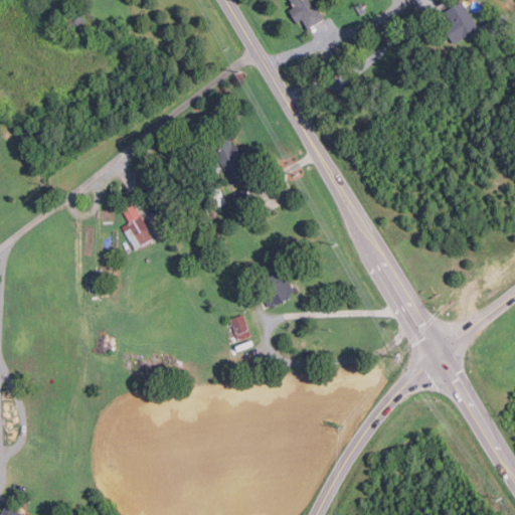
[(306,28),(300,18),(295,22),(288,10),(293,6),(289,0),(312,0),(323,18),(306,28)]
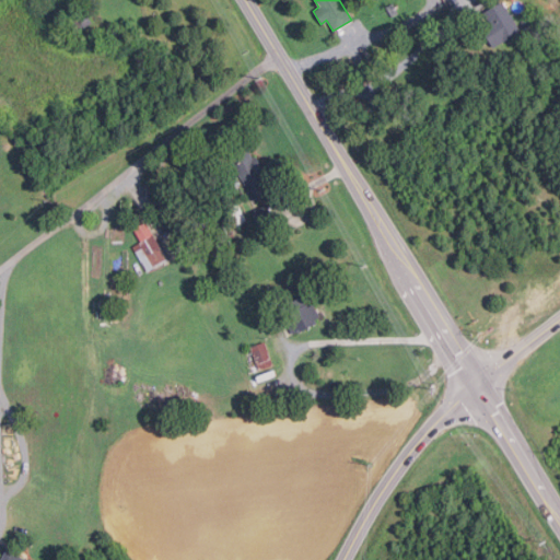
[(492,46),(480,26),(488,21),(482,12),(501,0),(520,28),(492,46)]
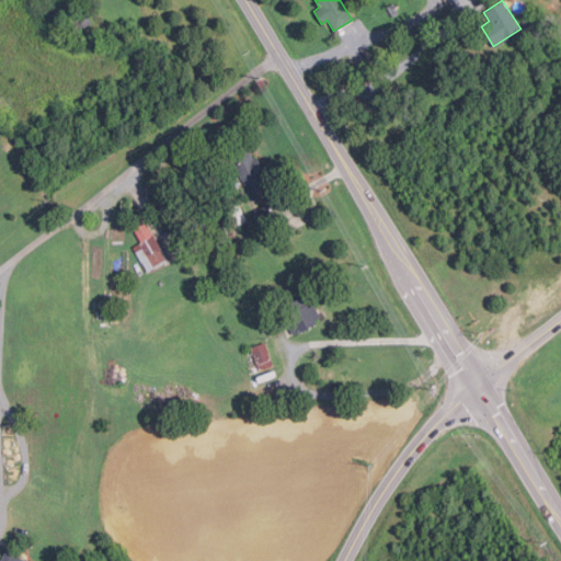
[(391,15),(386,7),(392,2),(398,12),(391,15)]
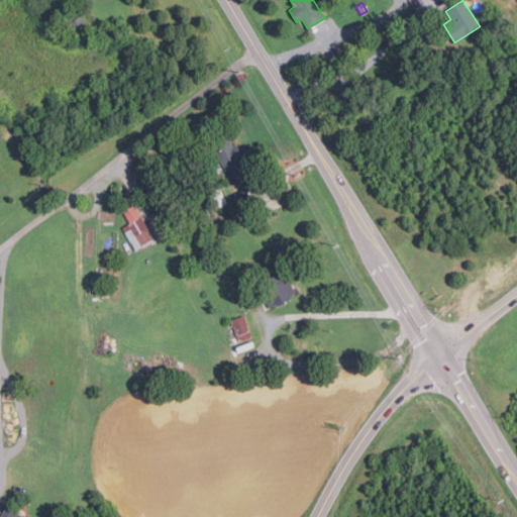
[(84,19),(76,24),(71,16),(79,11),(84,19)]
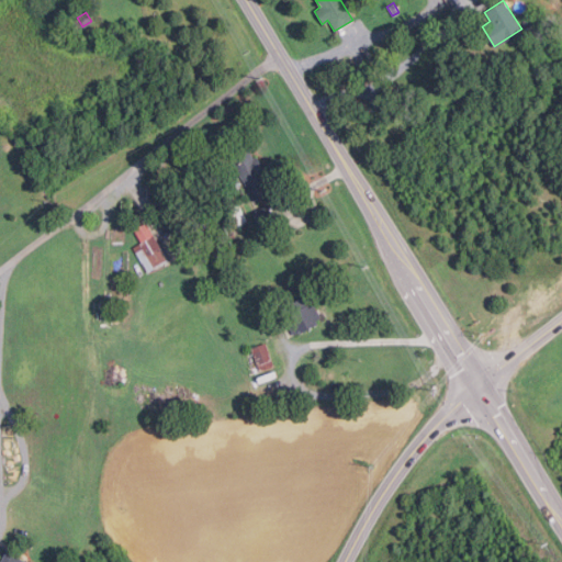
[(254,202),(228,155),(246,145),(253,158),(256,156),(263,169),(260,171),(271,193),(254,202)]
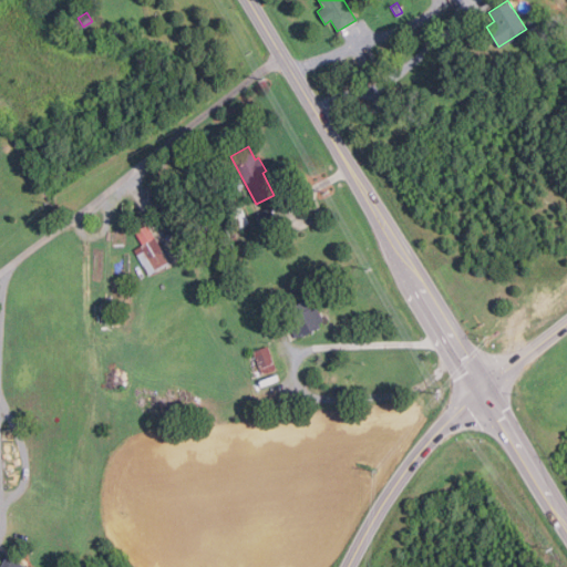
[(264,229),(254,214),(269,205),(278,220),(264,229)]
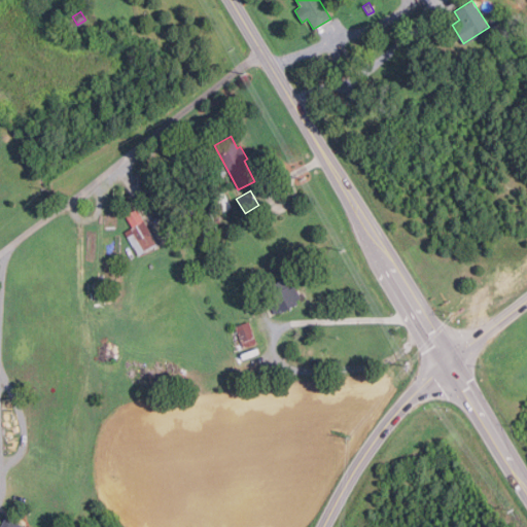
[(224,191),(231,208),(220,212),(214,195),(224,191)]
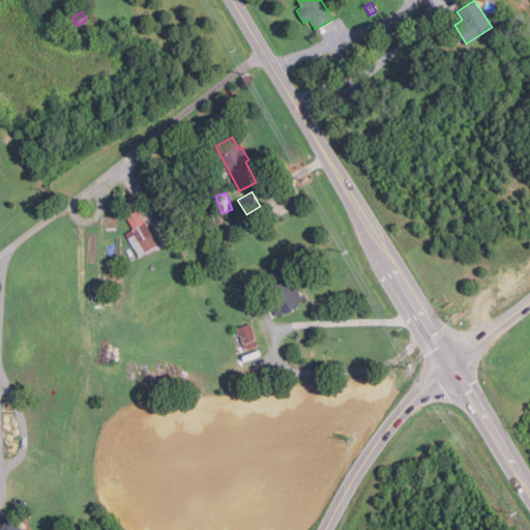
[(138,256),(124,233),(133,229),(125,216),(137,209),(157,244),(138,256)]
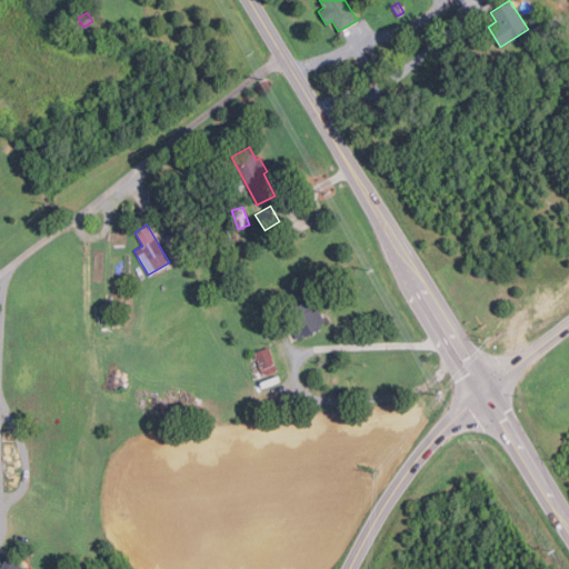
[(297,339),(285,316),(290,312),(288,309),(306,300),(309,308),(311,307),(313,310),(318,308),(325,320),(319,322),(321,328),(297,339)]
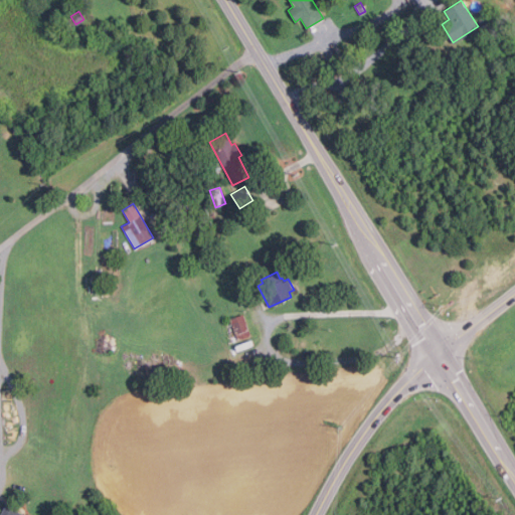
[(236,340),(229,319),(243,314),(250,335),(236,340)]
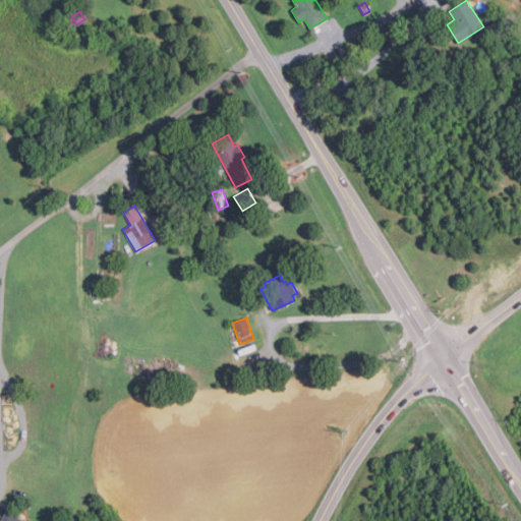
[(27,520),(7,510),(0,520),(27,520)]
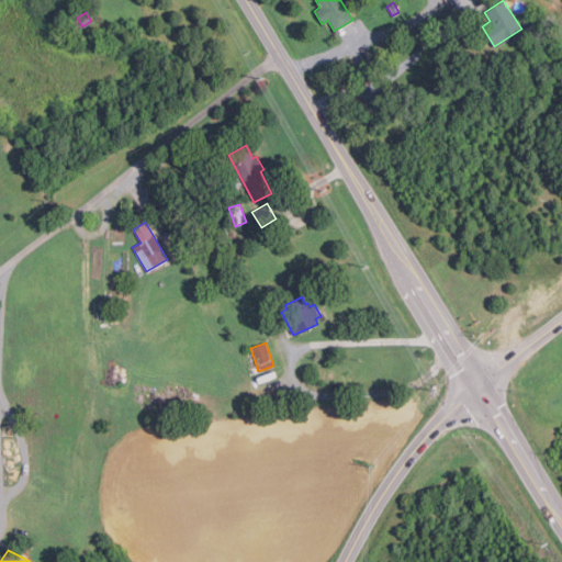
All buildings are outlined.
